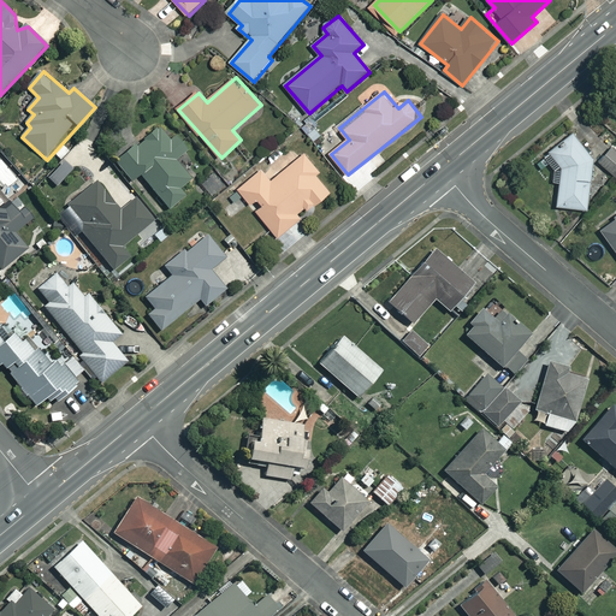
[(318,126),(308,134),(326,155),(342,142),(330,129),(324,134),(318,126)]
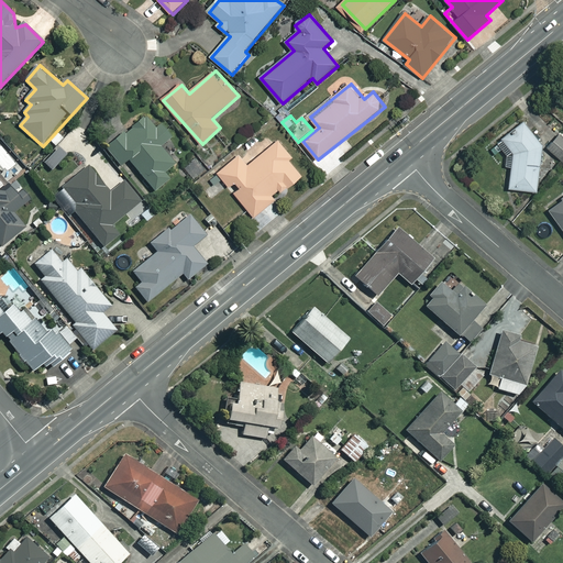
[(167,142),(147,118),(109,151),(123,167),(130,161),(155,190),(170,178),(166,173),(176,164),(162,146),(167,142)]
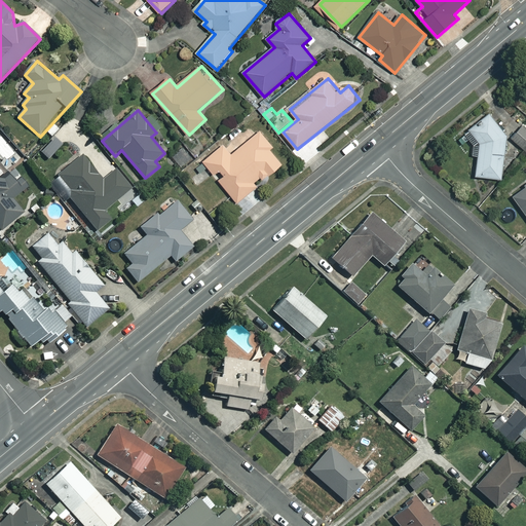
[(504,132),(485,111),(462,133),(472,143),(471,144),(476,150),(473,174),(498,177),(501,144),(511,136),(522,149),(525,145),(525,130),(516,120),(504,132)]
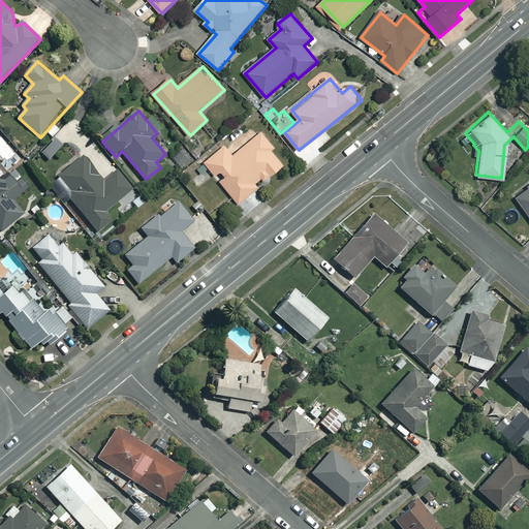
[(276,149),(263,133),(235,156),(227,147),(207,163),(218,177),(224,172),(228,177),(222,182),(240,204),(270,180),(263,173),(273,165),(279,173),(286,166),(274,151),(276,149)]
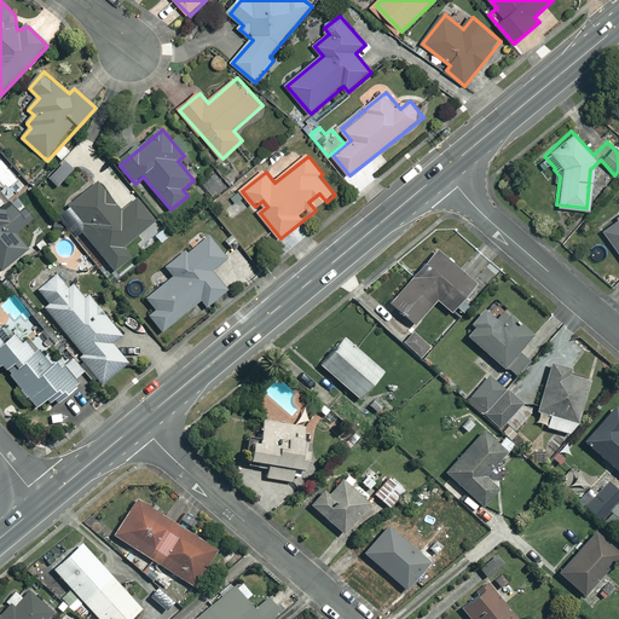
[(232,190),(219,174),(206,185),(218,201),(232,190)]
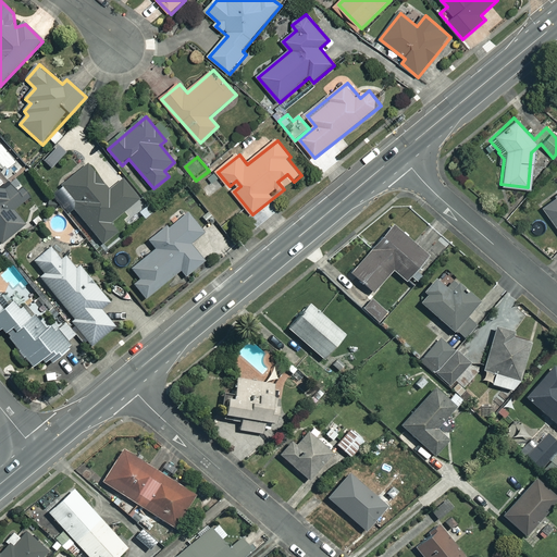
[(110,192),(89,165),(62,187),(75,203),(73,206),(103,245),(122,231),(114,221),(140,200),(124,181),(110,192)]
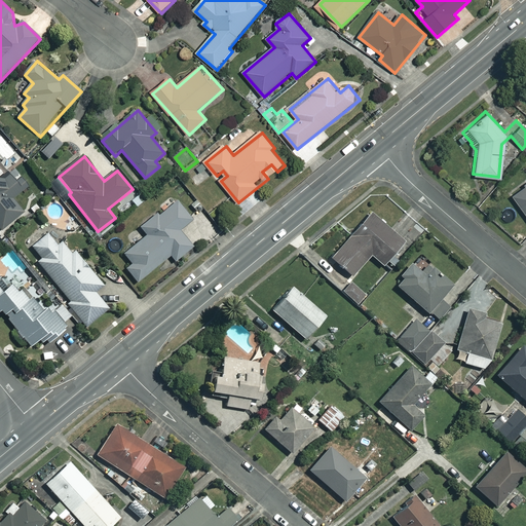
[(0,226),(3,230),(25,213),(13,200),(29,188),(15,172),(4,181),(0,180),(0,226)]
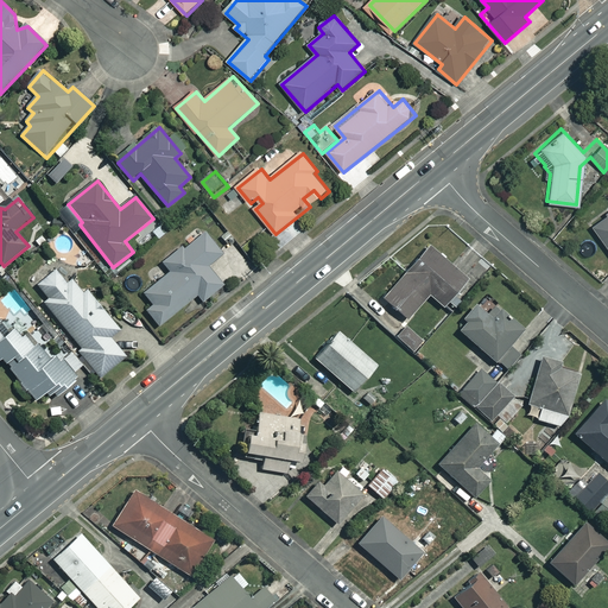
[(607,209),(589,225),(607,249),(607,209)]
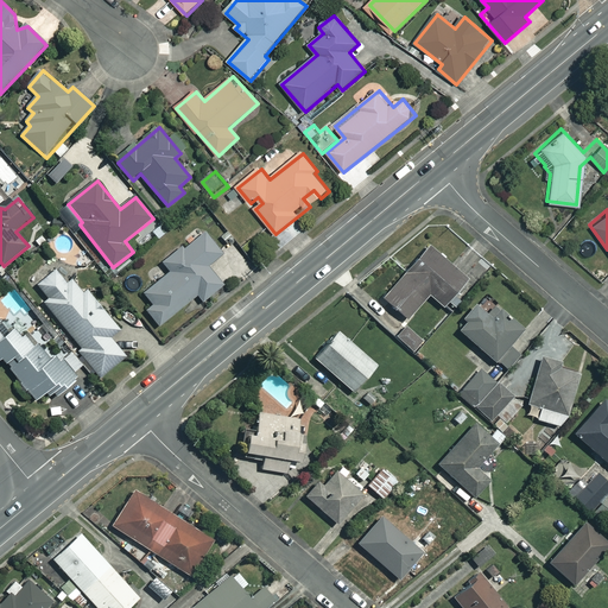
[(225,255),(207,234),(187,251),(184,248),(164,264),(172,273),(146,295),(154,306),(149,312),(160,328),(200,297),(204,303),(226,286),(210,267),(225,255)]
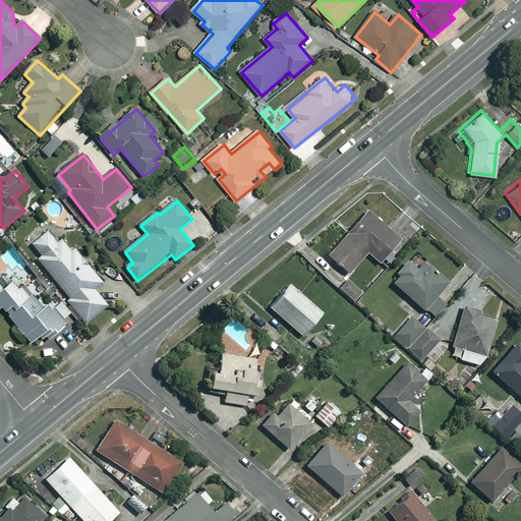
[(365,251),(383,267),(401,245),(397,241),(399,239),(365,211),(322,261),(342,278),(365,251)]
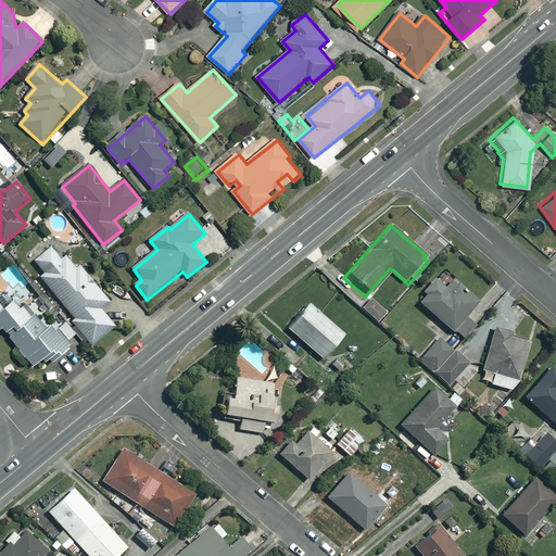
[(110,304),(61,242),(36,262),(46,275),(42,278),(76,320),(72,324),(91,348),(116,328),(102,311),(110,304)]
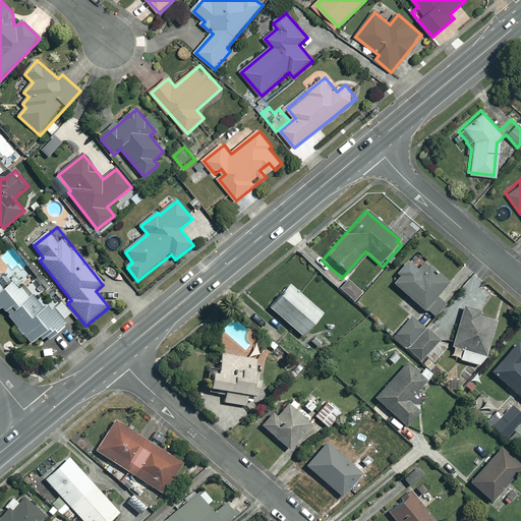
[(420,273),(407,261),(389,281),(431,317),(444,303),(433,295),(446,281),(426,266),(420,273)]
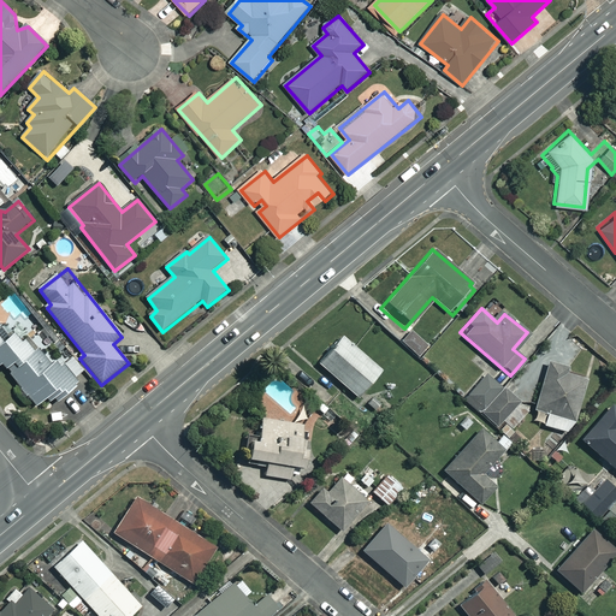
[(426,345),(409,331),(400,341),(418,356),(426,345)]
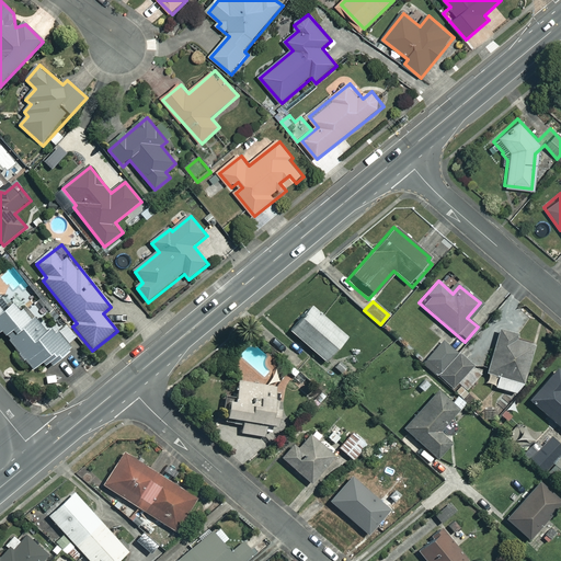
[(6,315),(0,307),(0,335),(3,332),(37,373),(69,346),(55,329),(48,333),(29,310),(23,315),(15,306),(6,315)]
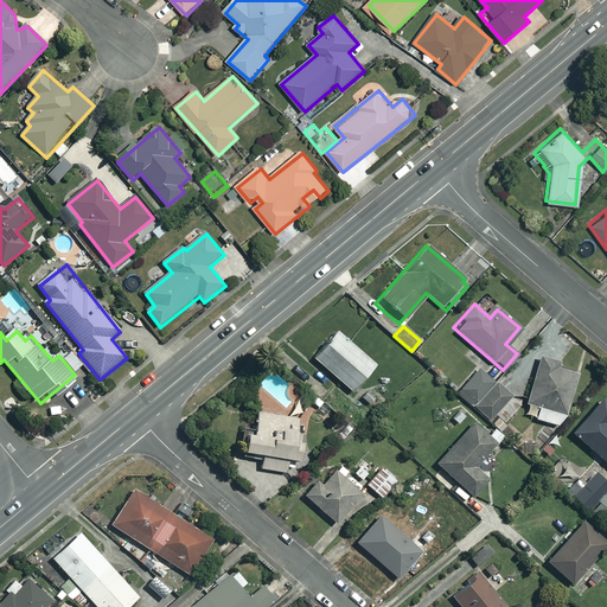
[(379,369),(339,334),(317,360),(356,395),(379,369)]
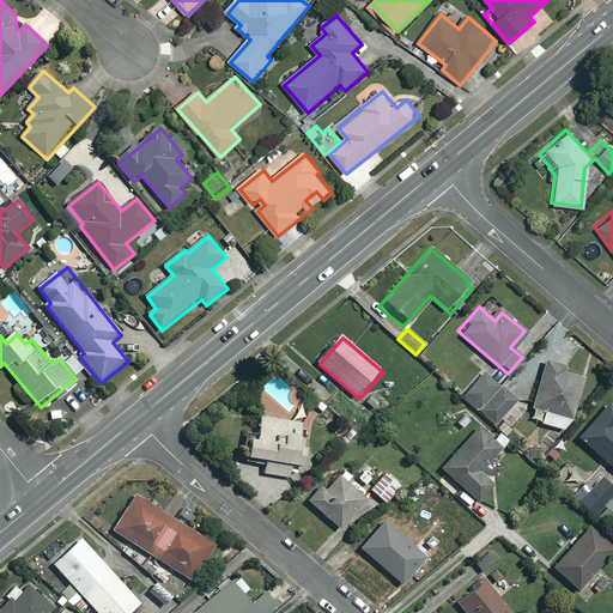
[(461,396),(504,435),(510,428),(508,425),(526,405),(533,407),(529,417),(560,429),(571,417),(578,399),(575,392),(581,376),(559,368),(560,363),(533,352),(526,368),(521,365),(515,381),(505,390),(483,370),(461,396)]
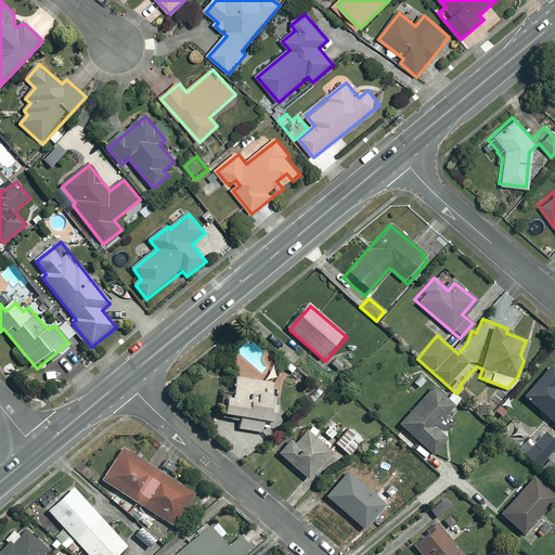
[(554,366),(550,362),(520,395),(554,425),(554,366)]
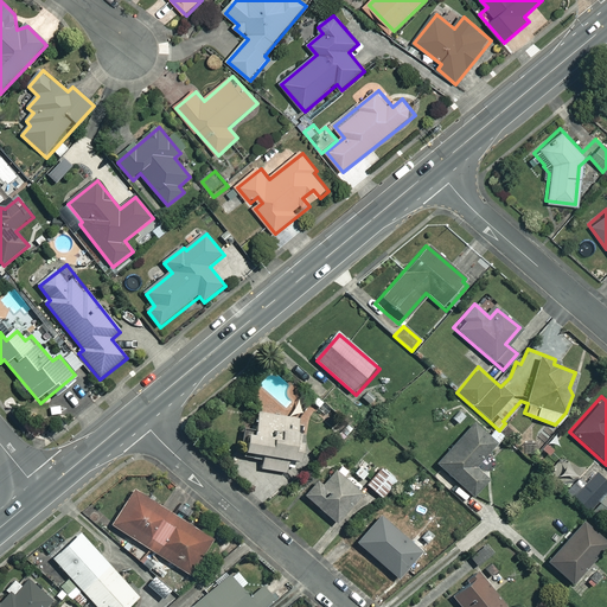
[(487,434),(459,409),(451,419),(458,426),(454,430),(458,433),(433,461),(472,496),(486,479),(472,466),(500,435),(493,429),(487,434)]
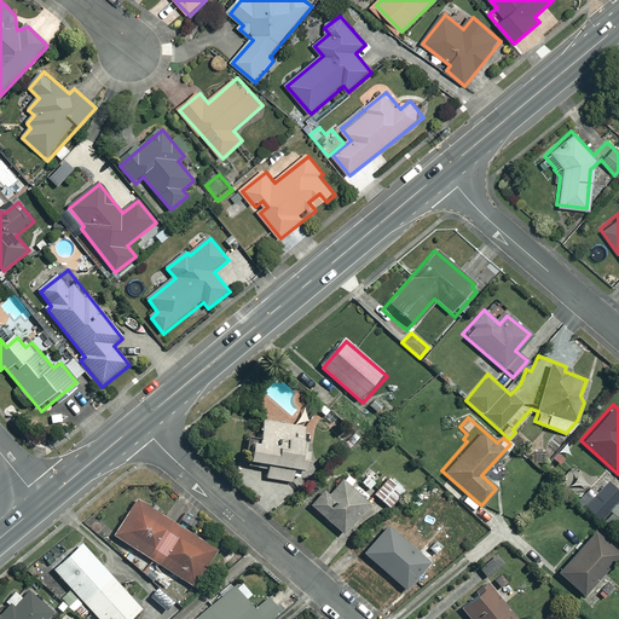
[(310,429),(267,422),(262,447),(259,446),(256,464),(271,467),(270,479),(301,485),(310,429)]
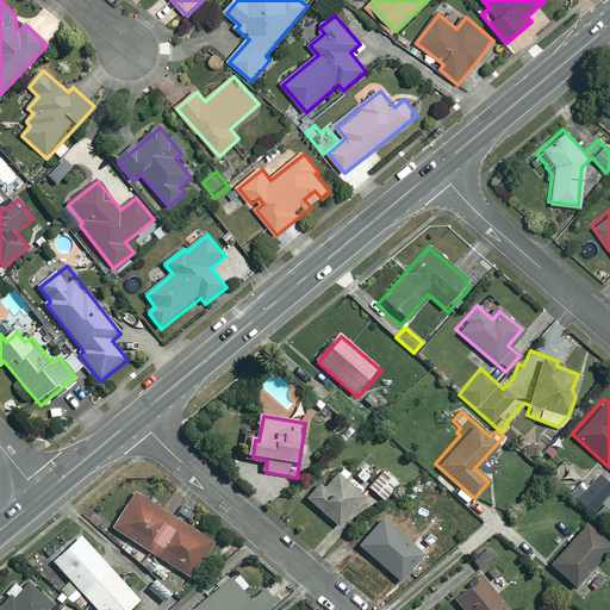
[(347,472),(338,465),(322,485),(317,480),(303,496),(335,524),(361,495),(342,478),(347,472)]
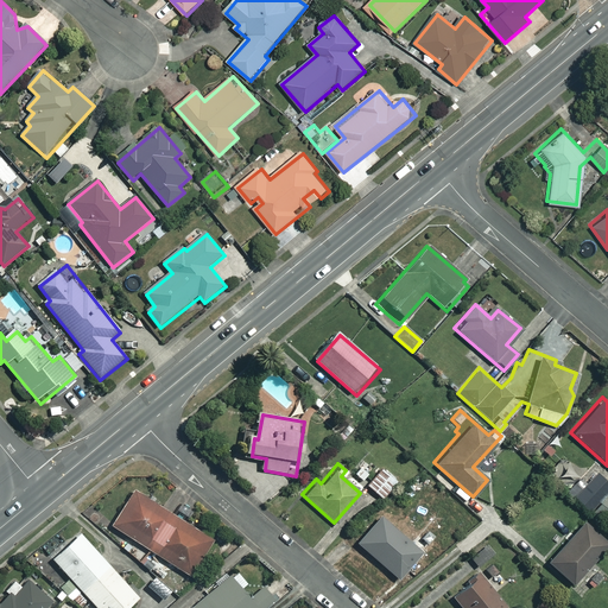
[(396,481),(381,467),(366,485),(380,498),(396,481)]
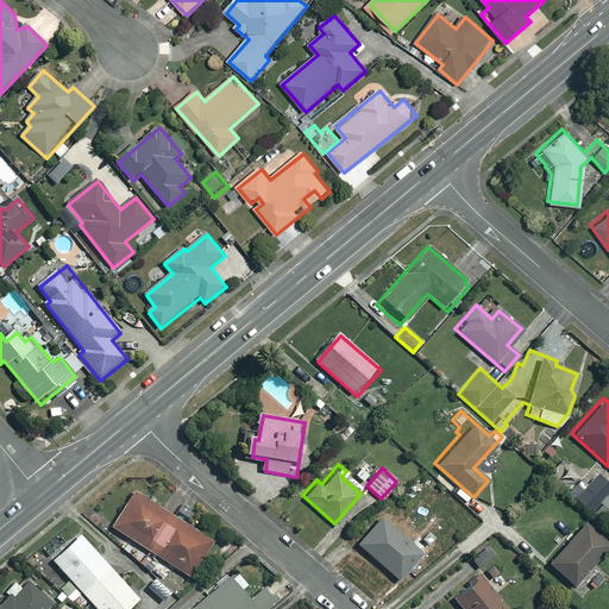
[(608,484),(596,473),(575,498),(590,512),(600,501),(608,508),(608,484)]
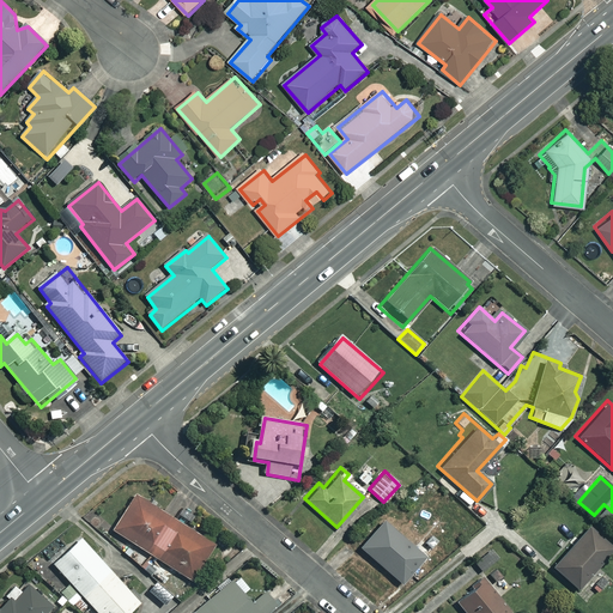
[(218,547),(138,496),(115,533),(195,583),(218,547)]
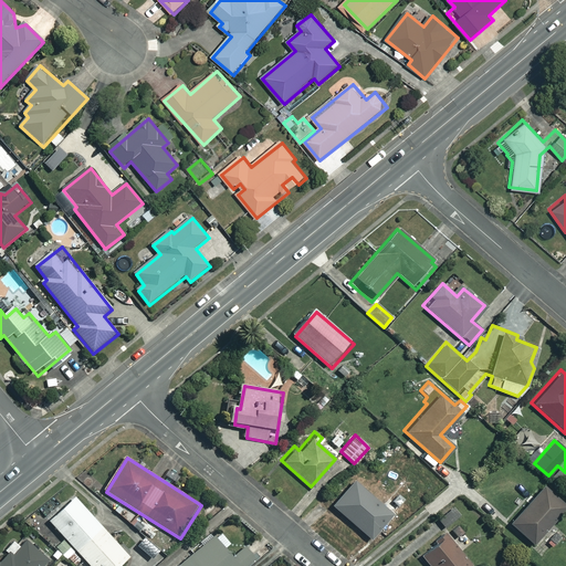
[(390,513),(352,479),(329,504),(368,537),(390,513)]
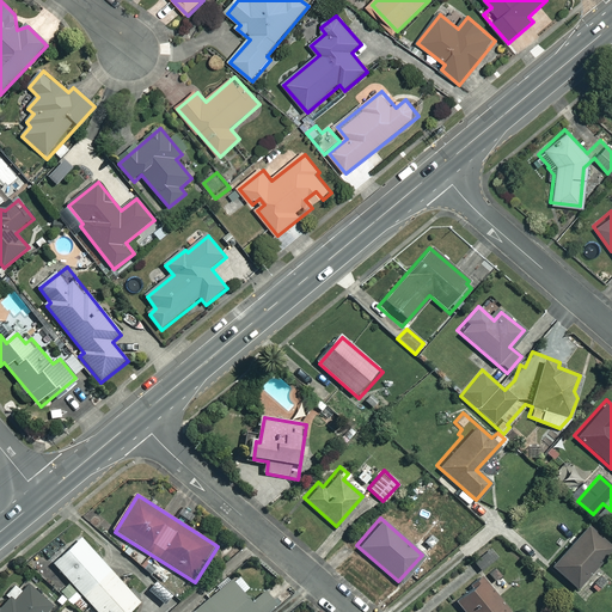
[(611,546),(586,524),(549,565),(575,587),(611,546)]
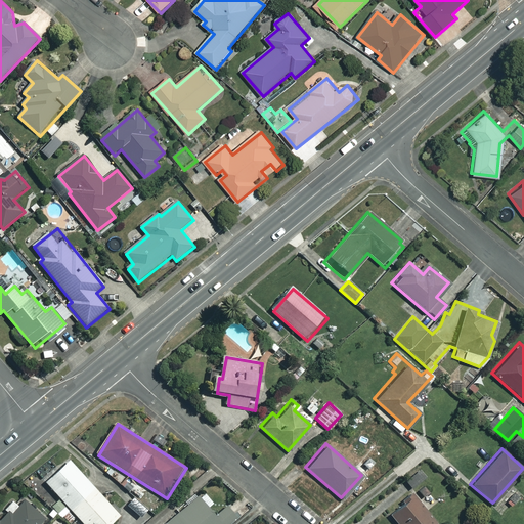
[(116,523),(123,518),(72,462),(48,484),(84,523),(116,523)]
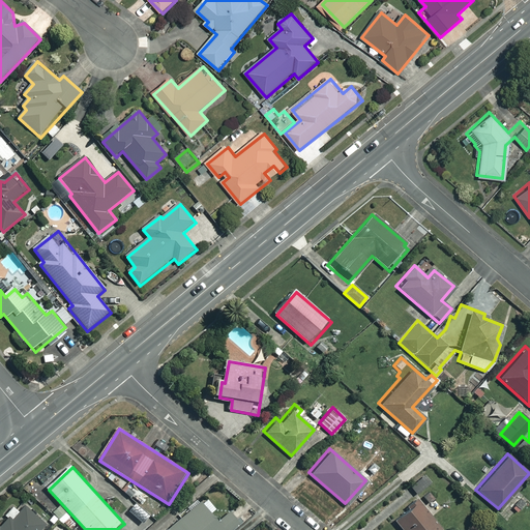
[(429,482),(422,474),(408,486),(414,494),(429,482)]
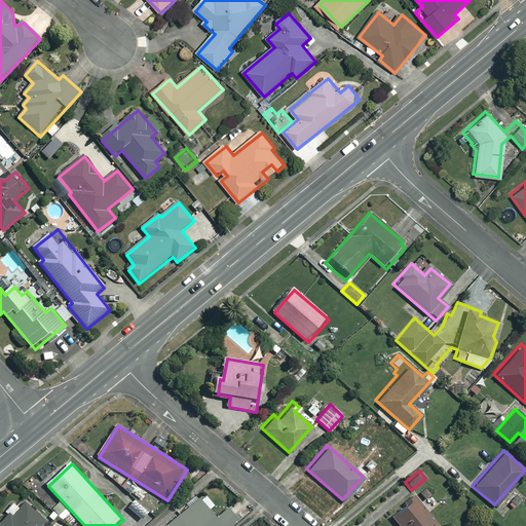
[(431,525),(437,522),(413,493),(388,514),(398,525),(431,525)]
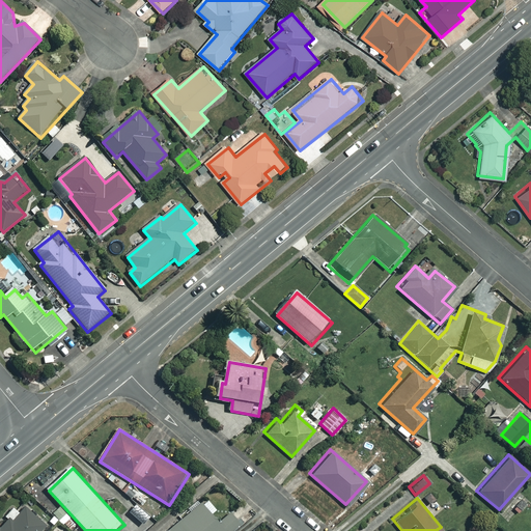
[(216,520),(202,504),(170,530),(226,530),(236,523),(226,511),(216,520)]
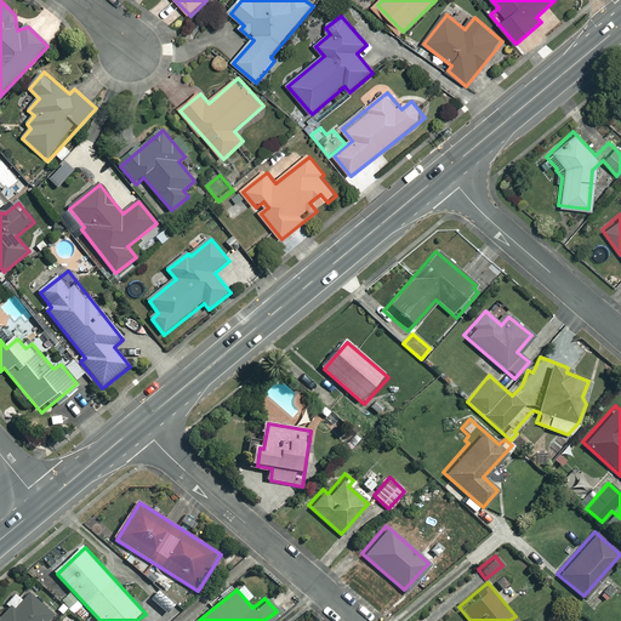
[(24,602),(17,596),(0,615),(0,620),(51,620),(56,616),(30,594),(24,602)]
